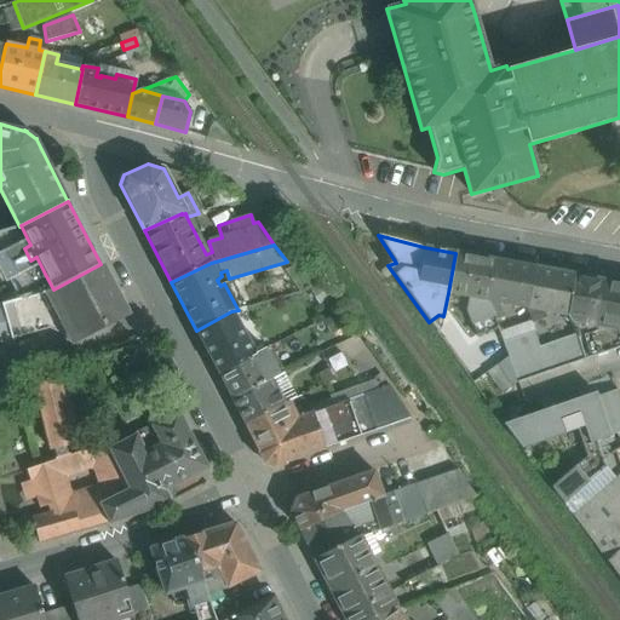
[(495,260),(455,253),(448,293),(463,297),(459,314),(470,339),(476,336),(498,327),(487,300),(488,300),(495,260)]
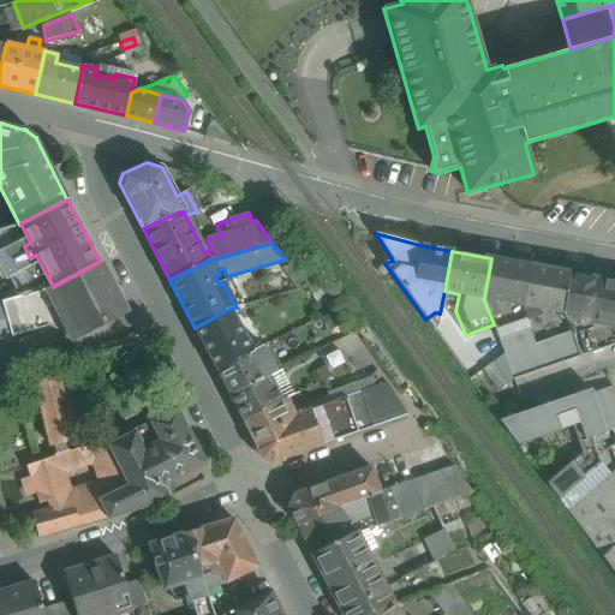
[(299,257),(290,266),(282,268),(297,290),(316,281),(299,257)]
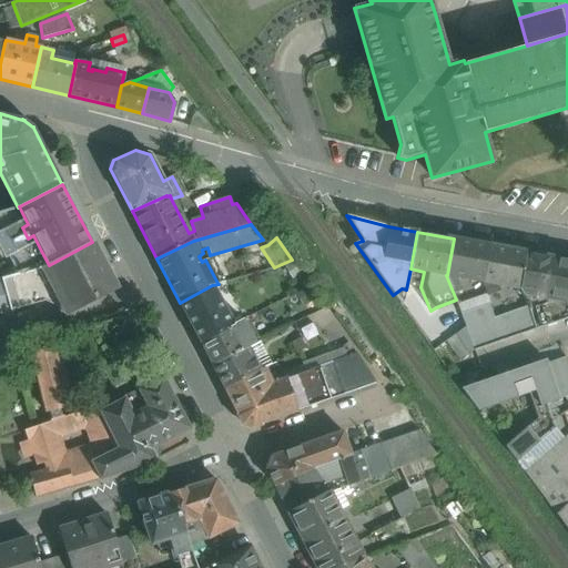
[(489,245),(454,239),(447,275),(483,282),(489,245)]
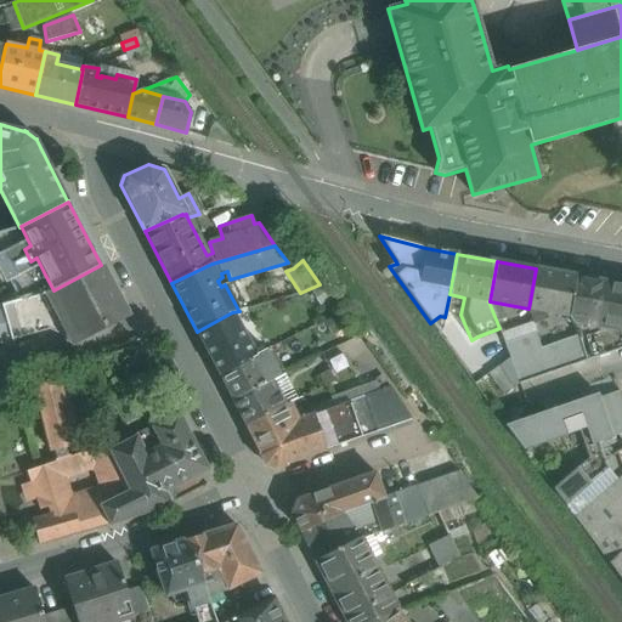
[(54,290),(38,298),(35,295),(3,305),(12,339),(64,324),(72,339),(100,324),(103,331),(128,317),(128,315),(125,316),(109,286),(112,284),(101,265),(54,290)]
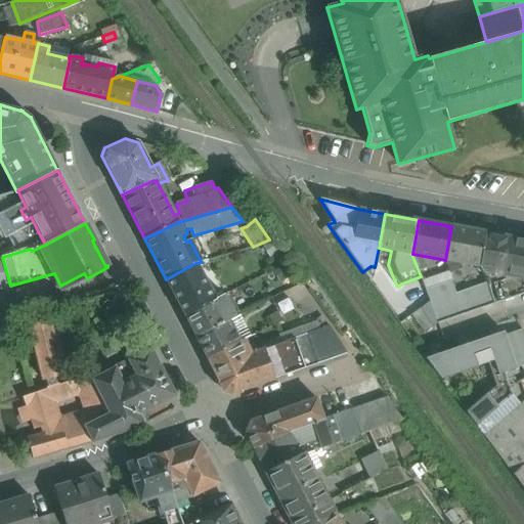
[(484,232),(451,226),(445,260),(479,267),(484,232)]
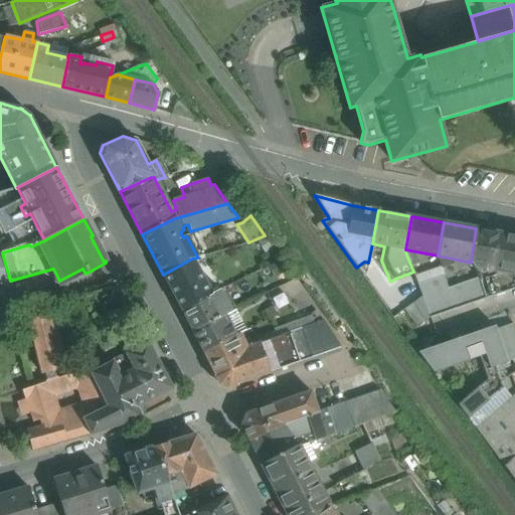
[(37,227),(31,230),(36,242),(44,240),(37,227)]
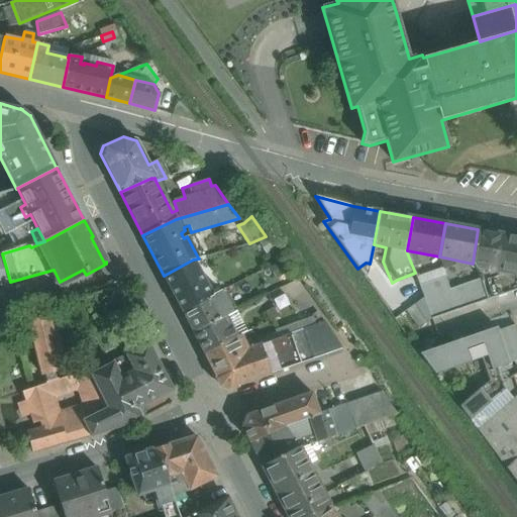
[(496,277),(487,280),(492,299),(505,294),(500,276),(500,273),(497,272),(504,234),(478,229),(473,264),(478,274),(488,270),(494,271),(496,277)]
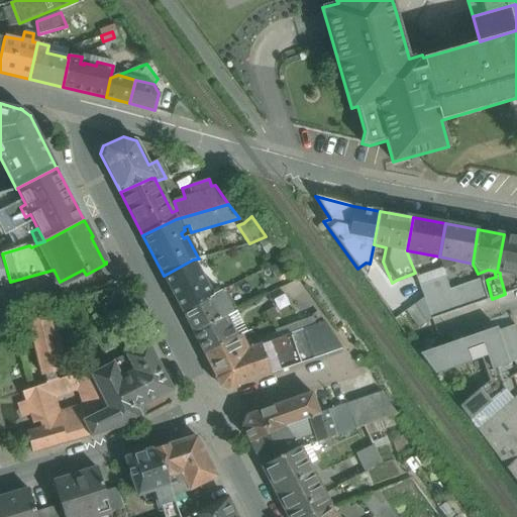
[(516,236),(504,234),(497,272),(500,273),(516,276),(516,236)]
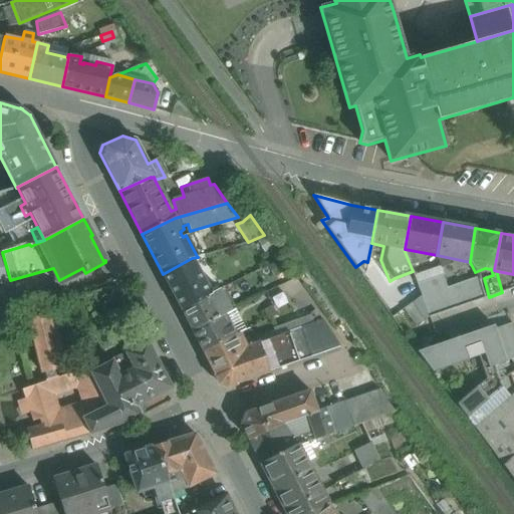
[(2,252),(0,252),(0,283),(10,280),(2,252)]
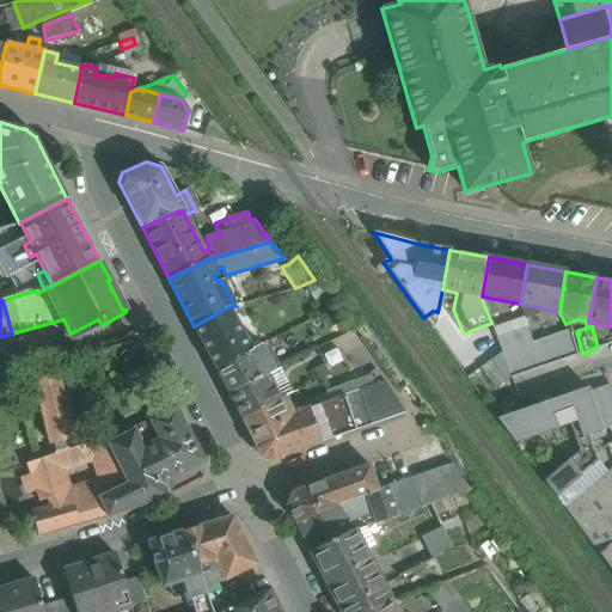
[(228,307),(194,326),(215,368),(251,350),(251,349),(237,323),(249,317),(242,303),(234,305),(236,306),(228,307)]
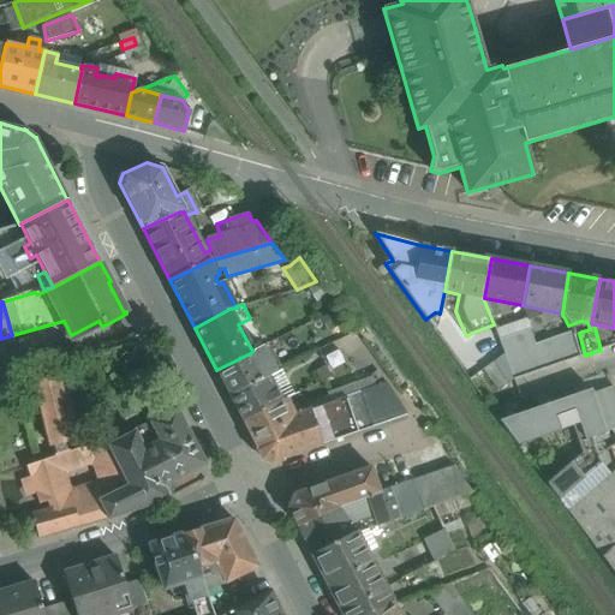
[(509,320),(494,326),(500,341),(515,335),(513,328),(511,322),(509,320)]
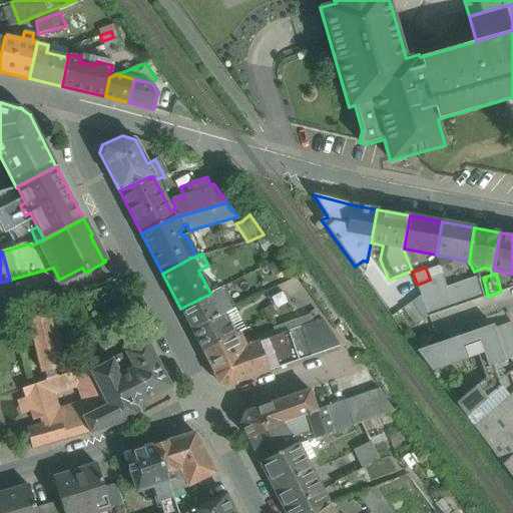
[(512,274),(496,271),(496,274),(501,292),(512,288),(512,274)]
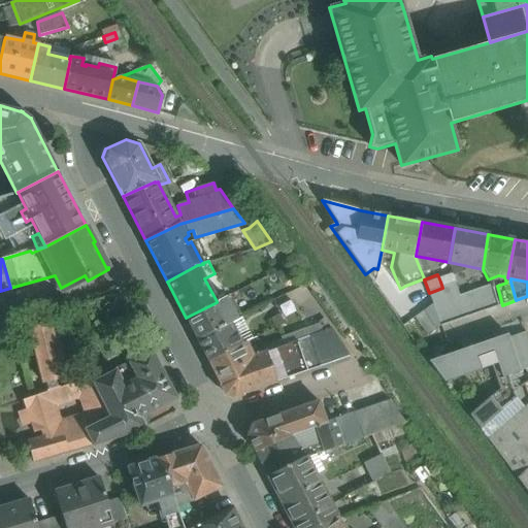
[(492,284),(464,293),(463,290),(459,291),(458,291),(466,318),(498,306),(492,284)]
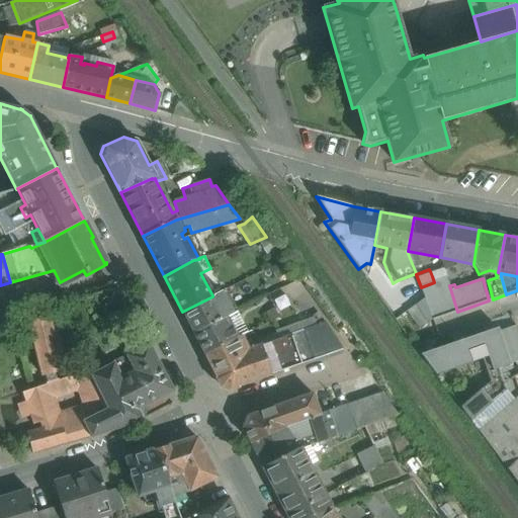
[(449,282),(422,291),(433,320),(457,312),(449,285),(450,285),(449,282)]
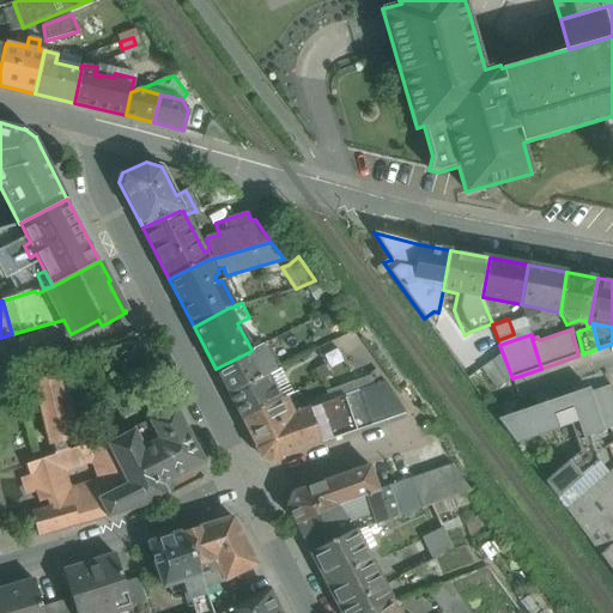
[(252,351),(216,369),(229,395),(268,375),(268,376),(275,371),(262,345),(252,350),(252,351)]
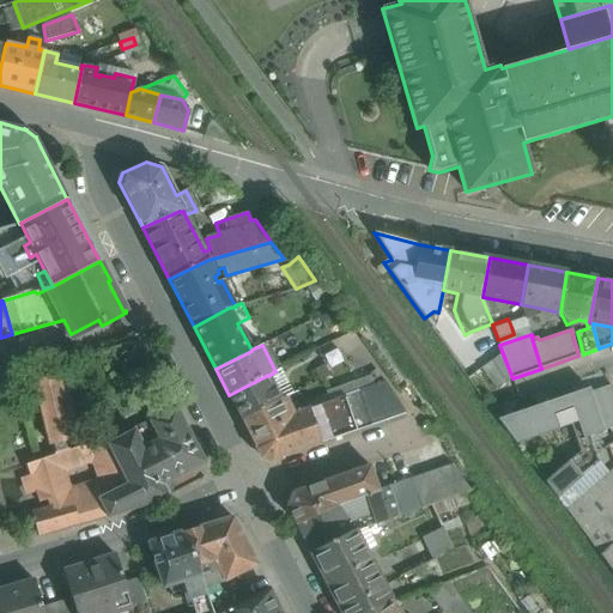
[(384,381),(360,349),(352,354),(374,384),(384,381)]
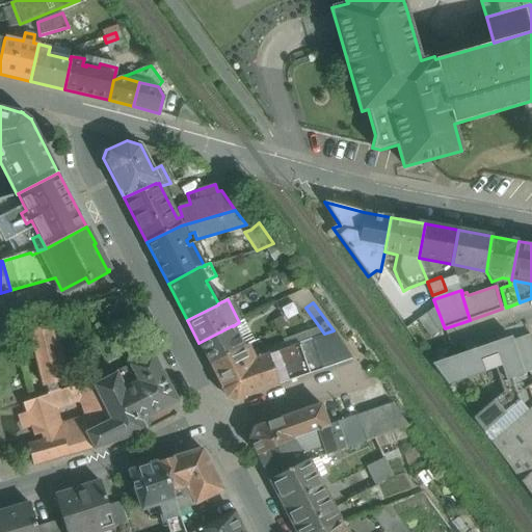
[(50,324),(29,329),(44,387),(55,383),(63,381),(59,364),(61,360),(62,355),(62,352),(61,350),(60,347),(58,345),(56,343),(54,342),(50,324)]
